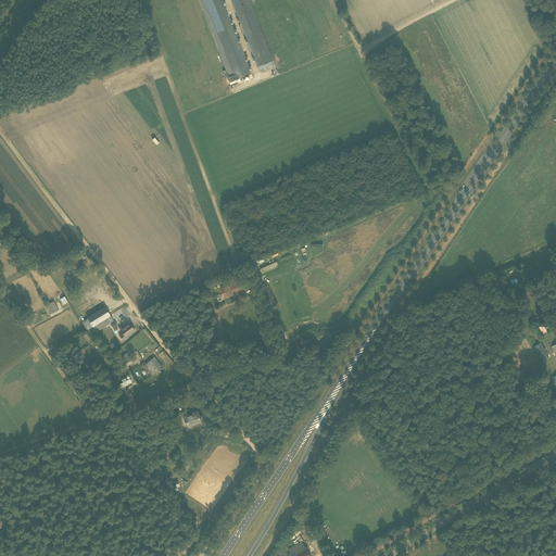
[(242,83),(240,78),(251,74),(222,0),(197,0),(228,77),(217,81),(222,91),(242,83)]
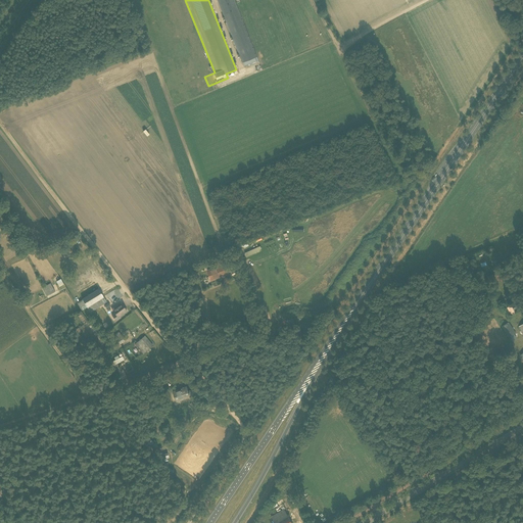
[(260,0),(218,0),(243,64),(253,60),(255,64),(282,54),(279,48),(280,48),(260,0)]
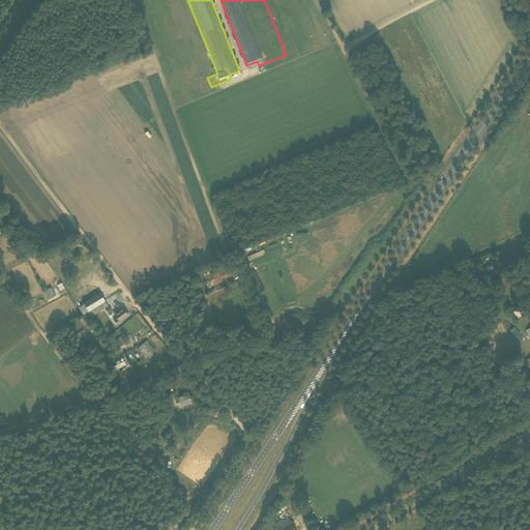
[(263,248),(249,256),(252,259),(265,253),(263,248)]
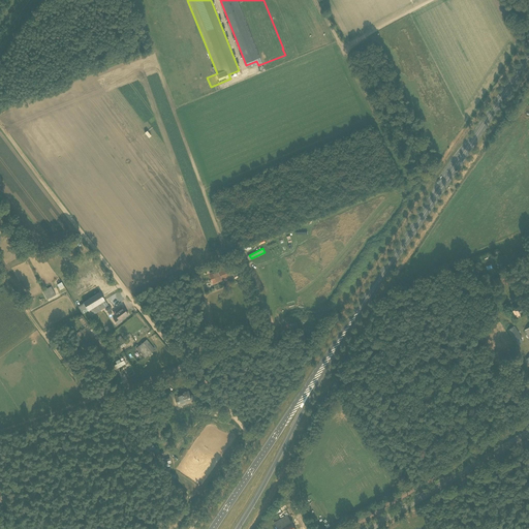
[(510,283),(510,282),(507,276),(502,278),(506,285),(510,283)]
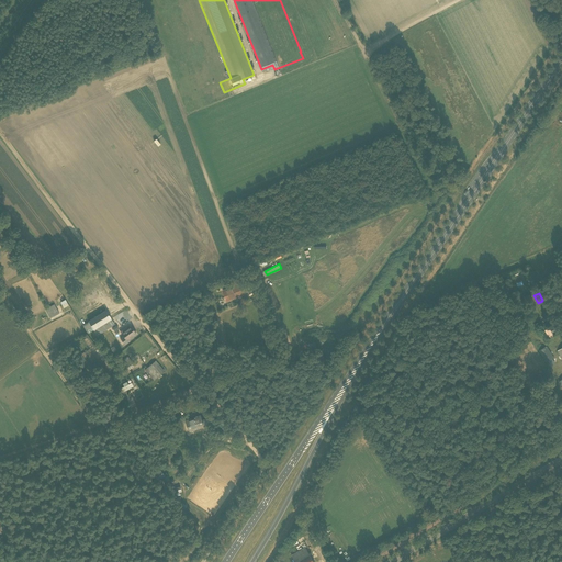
[(45,308),(49,317),(58,313),(54,304),(45,308)]
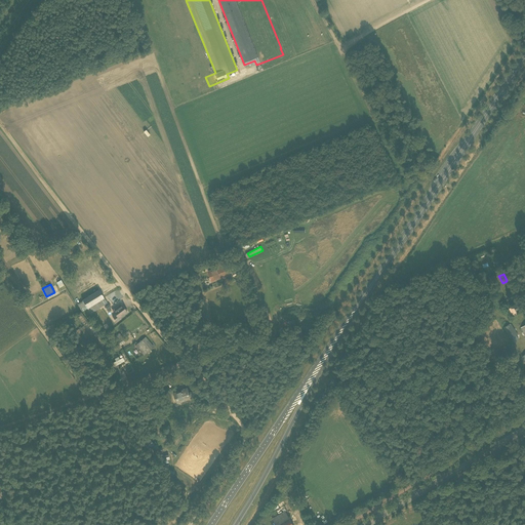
[(95,311),(108,303),(98,289),(82,299),(83,301),(78,305),(82,312),(87,309),(89,312),(95,311)]
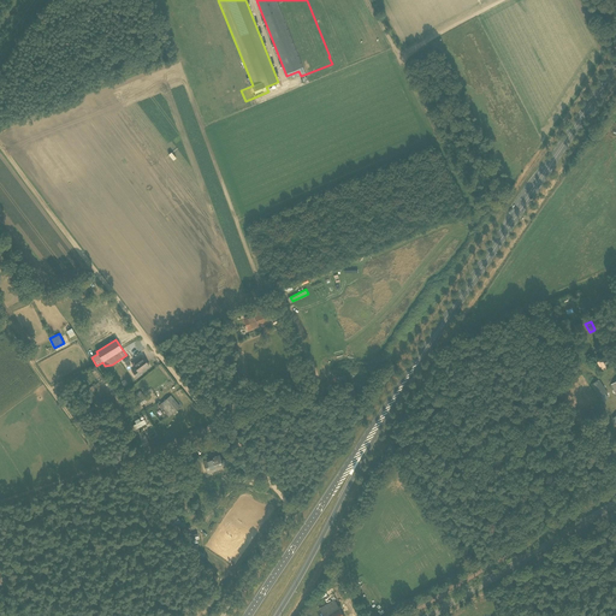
[(132,363),(136,368),(132,372),(136,377),(140,374),(140,373),(149,366),(143,357),(141,360),(138,359),(132,363)]
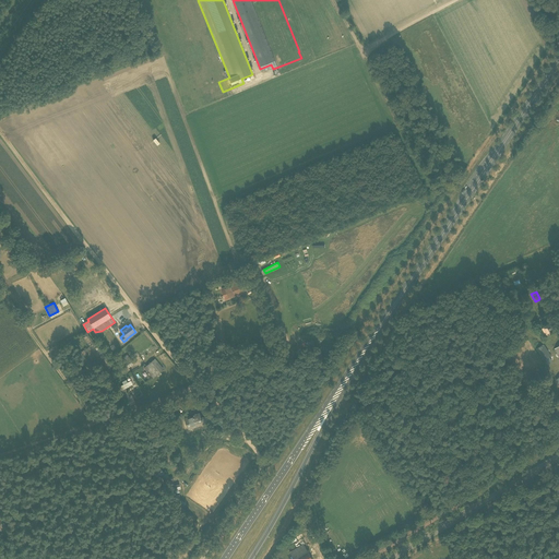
[(546,326),(540,329),(546,337),(550,334),(546,326)]
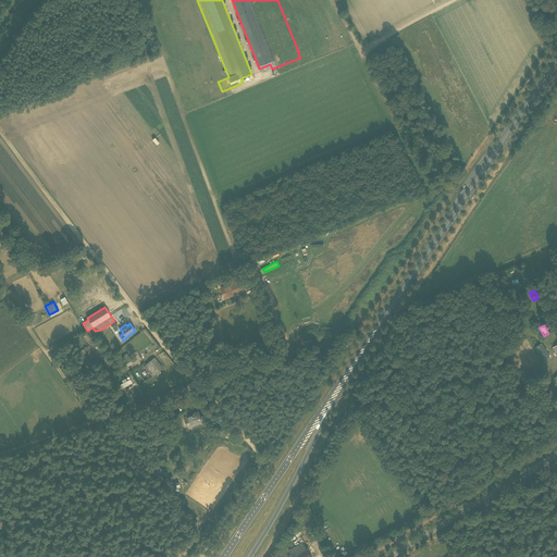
[(548,355),(542,343),(534,348),(542,359),(543,358),(548,355)]
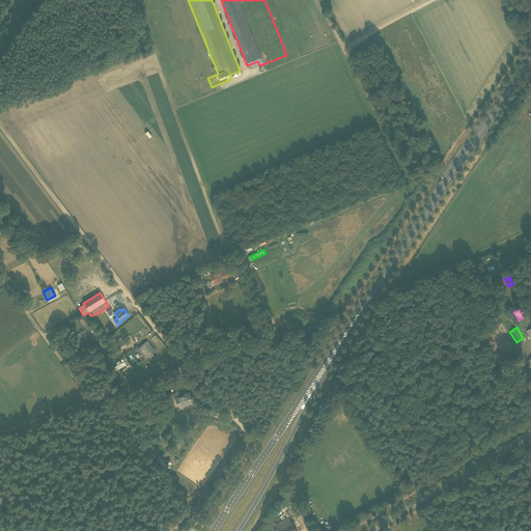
[(144,359),(156,352),(147,340),(137,347),(144,359)]
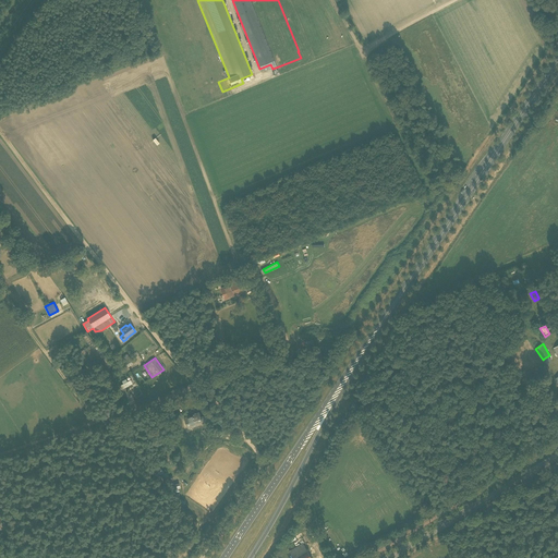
[(132,384),(131,379),(126,381),(125,379),(117,383),(120,389),(132,384)]
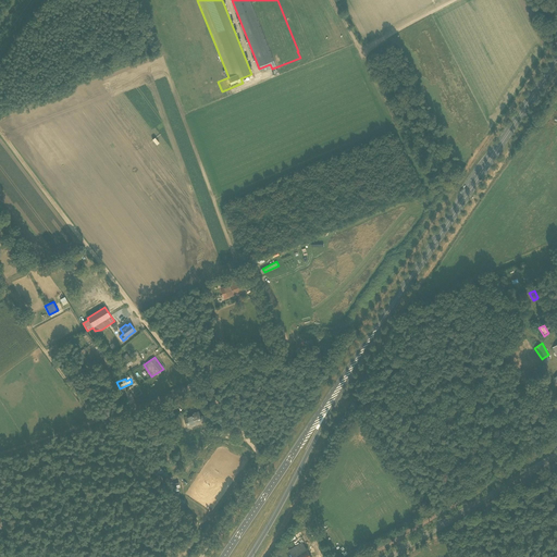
[(196,423),(202,421),(199,411),(184,417),(188,428),(197,424),(196,423)]
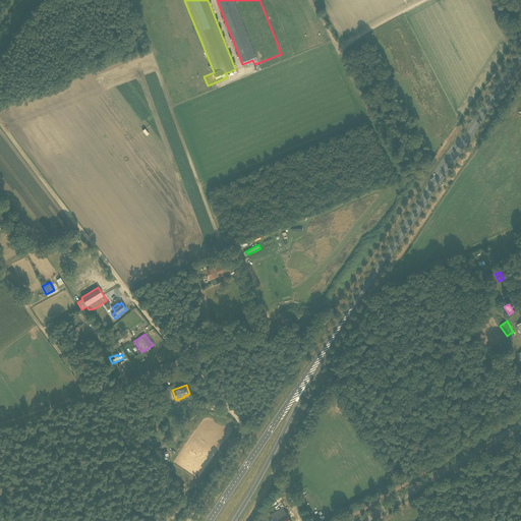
[(149,445),(153,441),(148,437),(145,441),(149,445)]
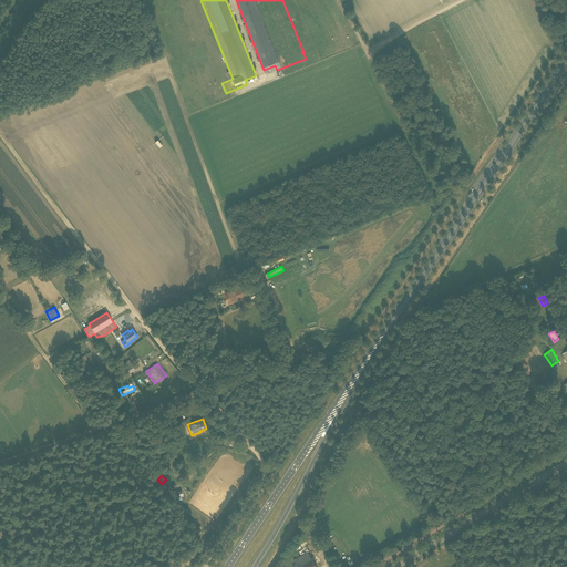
[(316,566),(307,553),(294,560),(297,566),(316,566)]
